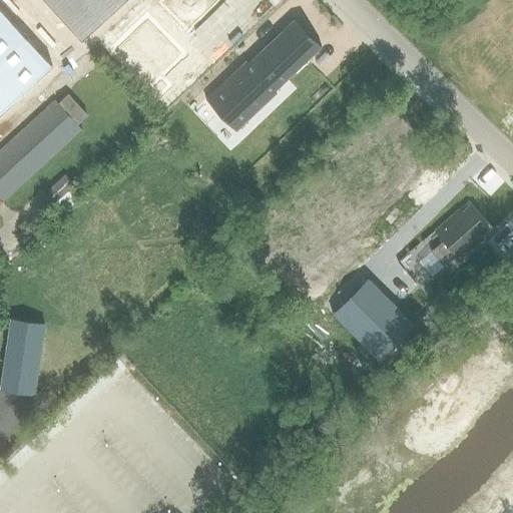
[(44,0),(81,40),(124,0),(44,0)]
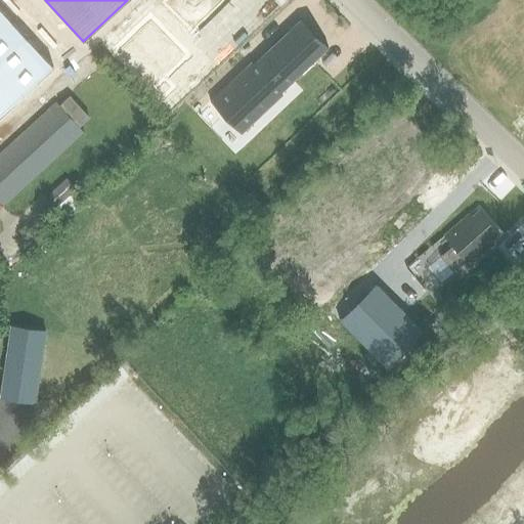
[(163,0),(163,1),(190,32),(224,0),(163,0)]
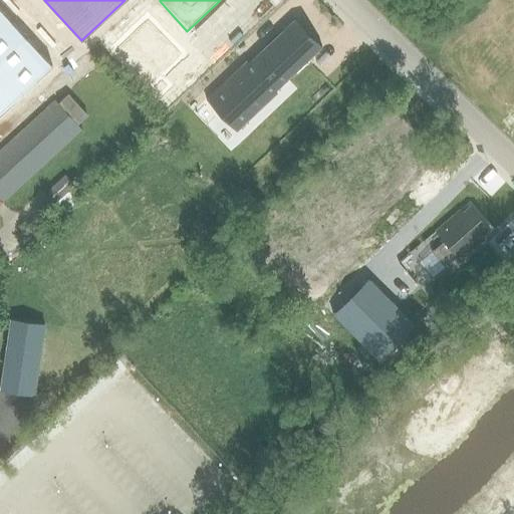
[(0,9),(0,114),(52,66),(0,9)]
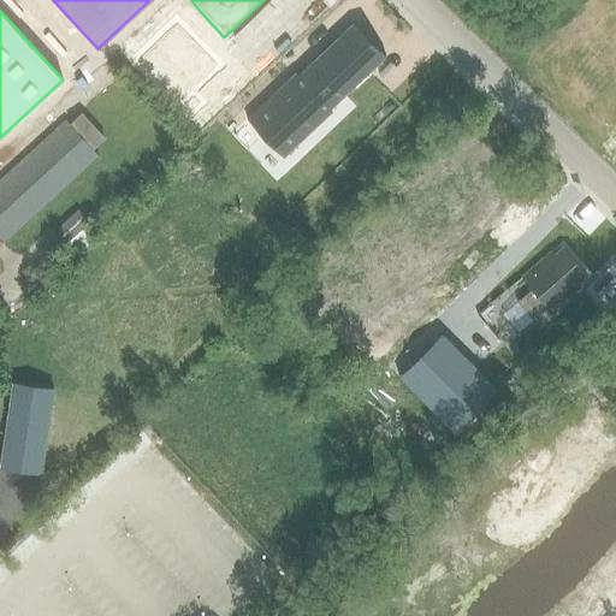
[(285,158),(302,143),(301,142),(300,141),(314,128),(330,112),(332,114),(333,113),(331,111),(386,59),(385,59),(353,24),(298,76),(296,73),(294,75),(296,77),(255,116),(254,112),(248,118),(250,120),(285,158)]
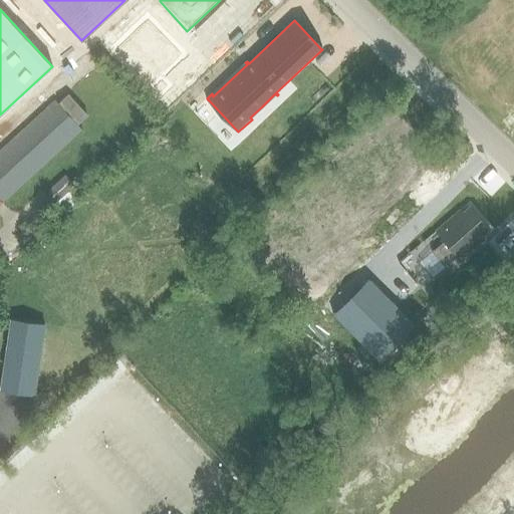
[(67,93),(57,102),(77,124),(87,115),(67,93)]
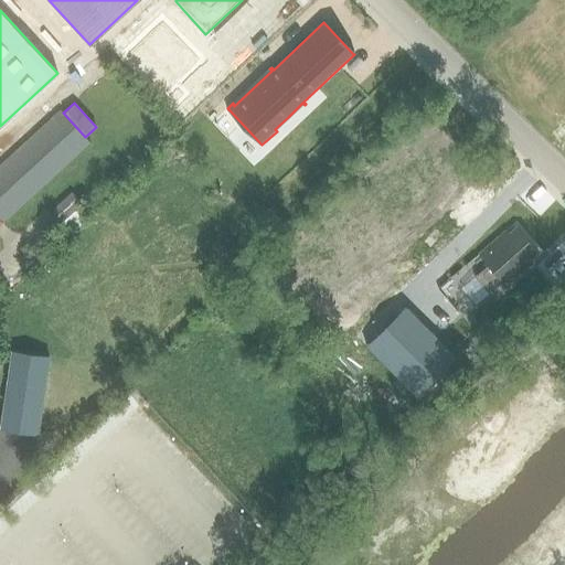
[(60,109),(0,164),(0,223),(12,212),(89,142),(85,137),(63,113),(60,109)]
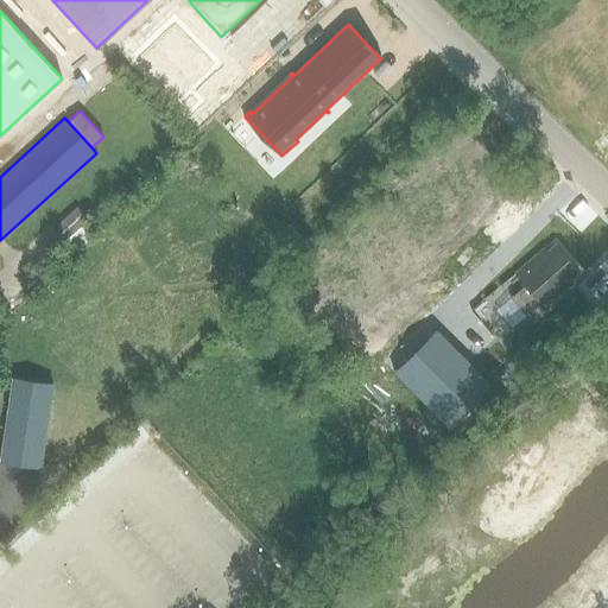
[(90,239),(81,228),(89,221),(77,208),(56,227),(67,239),(63,244),(73,254),(90,239)]
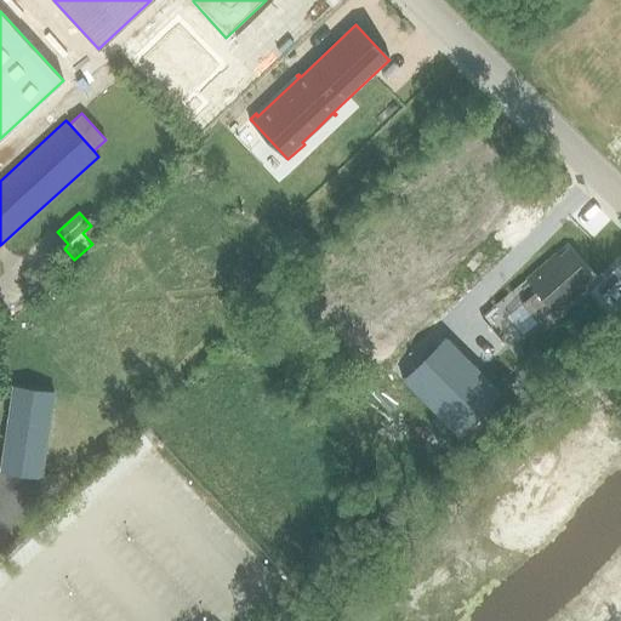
[(535,291),(520,303),(537,323),(552,311),(556,315),(586,290),(582,285),(591,278),(568,249),(558,257),(556,254),(525,279),(535,291)]
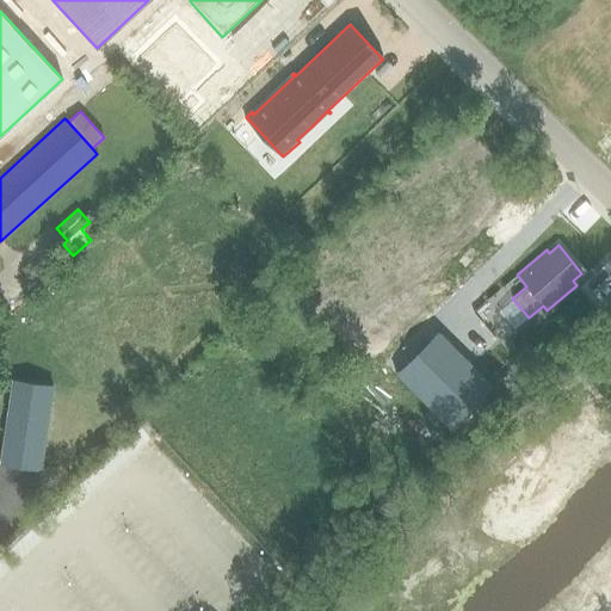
[(450,429),(493,387),(437,331),(395,372),(450,429)]
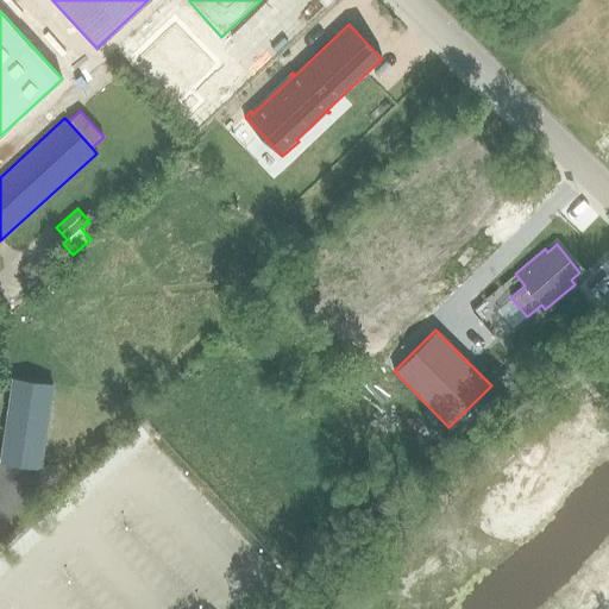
[(14,378),(1,462),(41,469),(54,384),(14,378)]
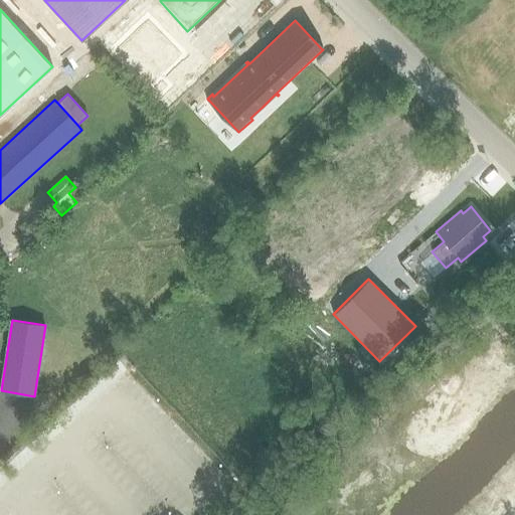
[(514,380),(501,367),(480,388),(514,422),(514,380)]
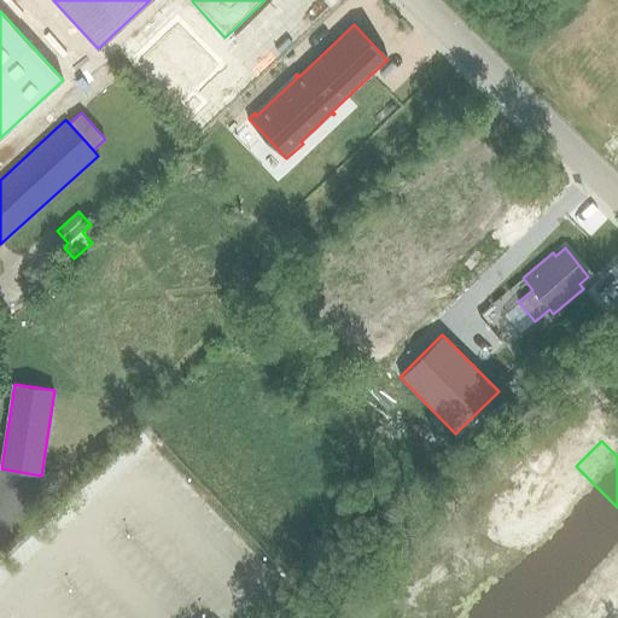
[(617,538),(617,507),(576,466),(551,493),(608,548),(617,538)]
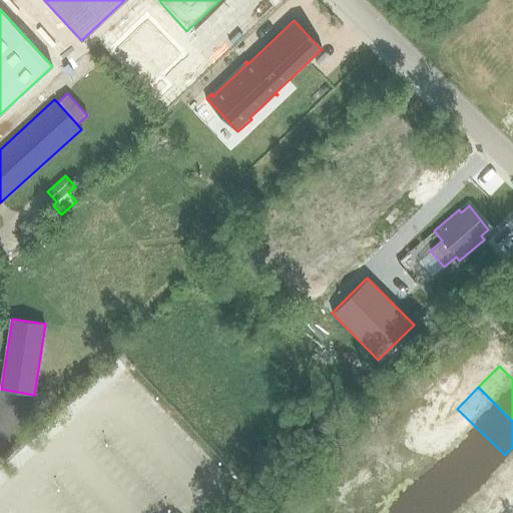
[(505,455),(457,409),(437,430),(484,476),(505,455)]
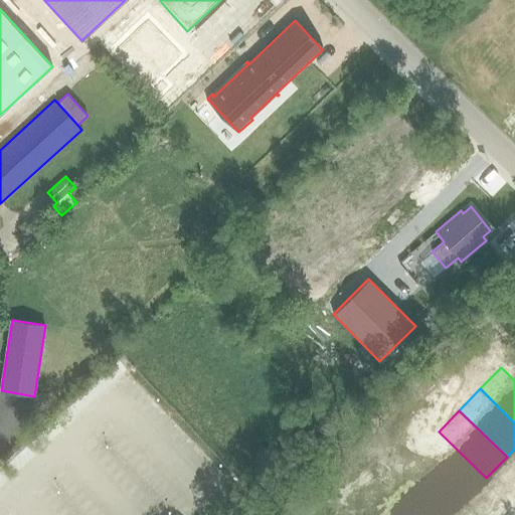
[(486,478),(439,432),(417,453),(465,500),(486,478)]
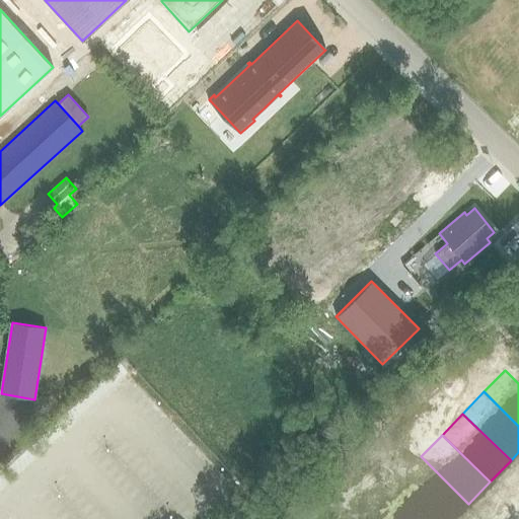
[(453,518),(468,504),(421,456),(399,477),(441,518),(453,518)]
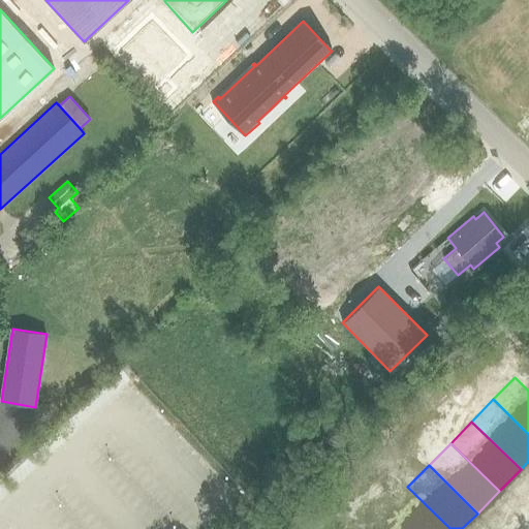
[(449,528),(407,487),(385,508),(406,528),(449,528)]
